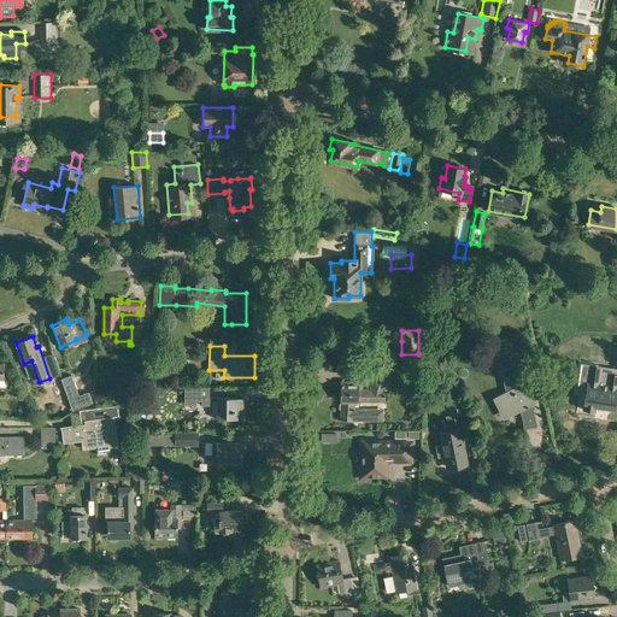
[(527,348),(513,351),(499,353),(506,392),(498,397),(503,407),(510,406),(518,403),(523,411),(522,412),(524,428),(536,425),(533,410),(532,410),(529,405),(534,404),(523,383),(521,385),(516,363),(528,360),(529,366),(536,365),(533,350),(527,351),(527,348)]
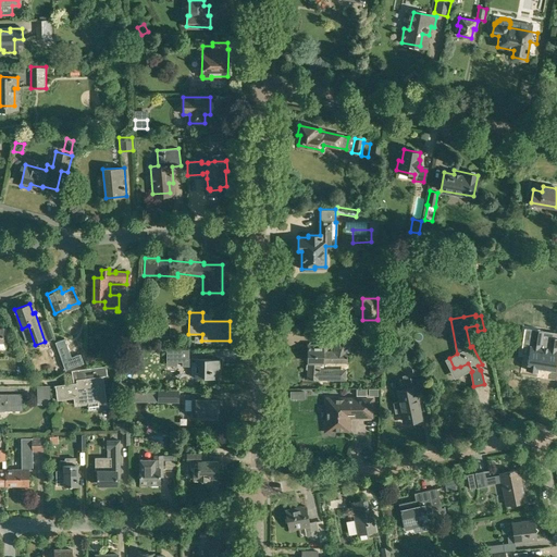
[(175,343),(175,334),(157,334),(157,344),(175,343)]
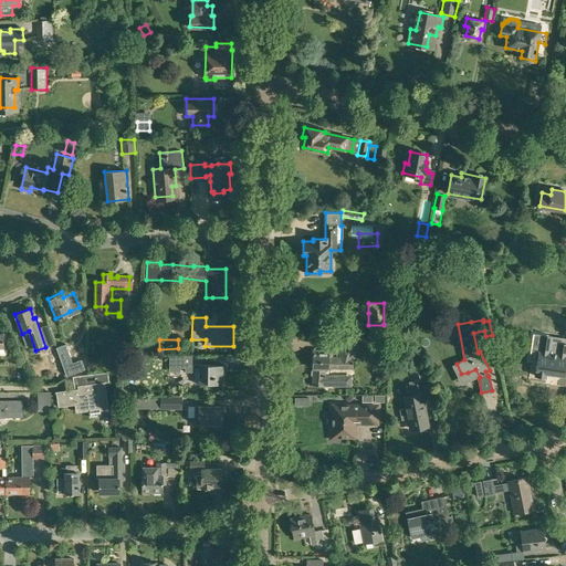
[(312,386),(324,386),(352,387),(352,375),(325,374),(325,368),(354,368),(354,359),(357,345),(343,341),(338,357),(332,356),(332,350),(321,350),(321,349),(312,349),(312,369),(313,369),(312,386)]
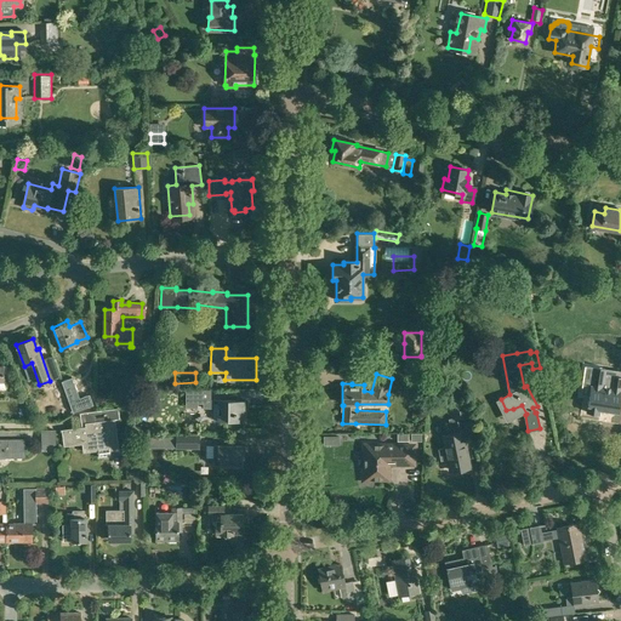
[(585,394),(590,396),(587,411),(599,414),(599,409),(619,411),(620,396),(620,377),(613,376),(610,389),(598,387),(599,383),(588,382),(584,387),(585,394)]
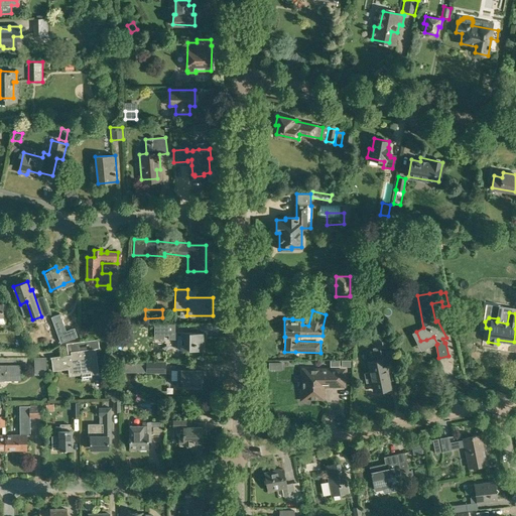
[(60,313),(51,316),(60,343),(78,337),(75,328),(67,331),(60,313)]
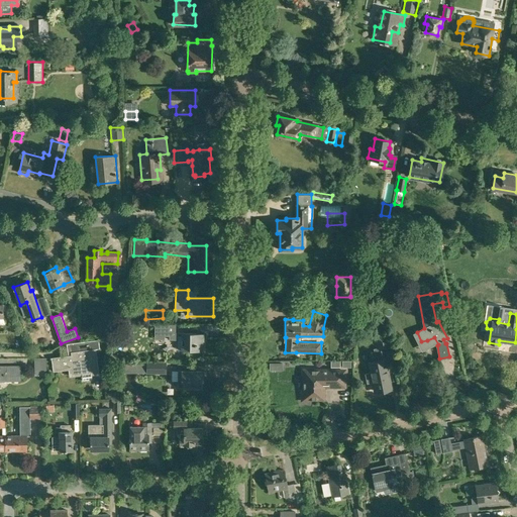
[(53,347),(59,344),(52,323),(44,325),(53,347)]
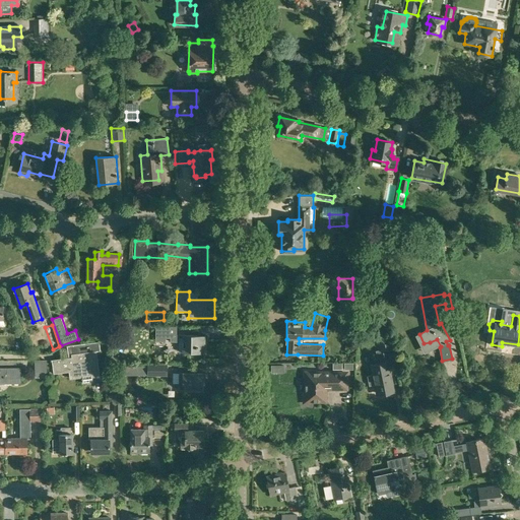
[(155,337),(171,337),(170,341),(179,341),(179,352),(205,352),(205,335),(182,334),(182,335),(171,334),(171,326),(155,326),(155,337)]
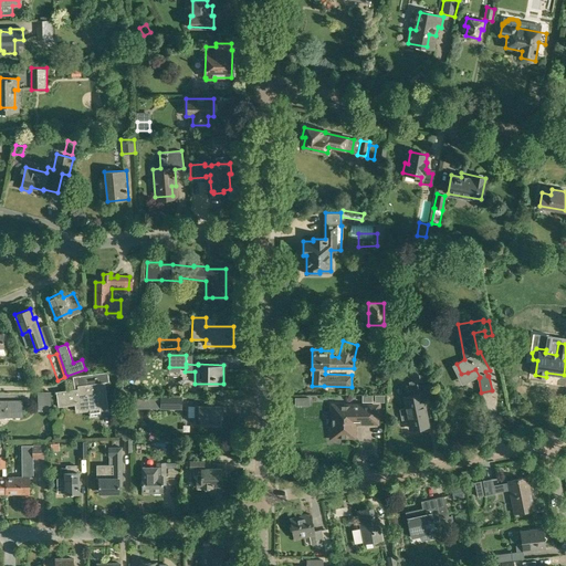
[(405,398),(407,407),(399,409),(401,419),(409,418),(411,428),(428,425),(421,395),(419,381),(426,379),(422,363),(408,366),(410,381),(409,381),(412,397),(405,398)]
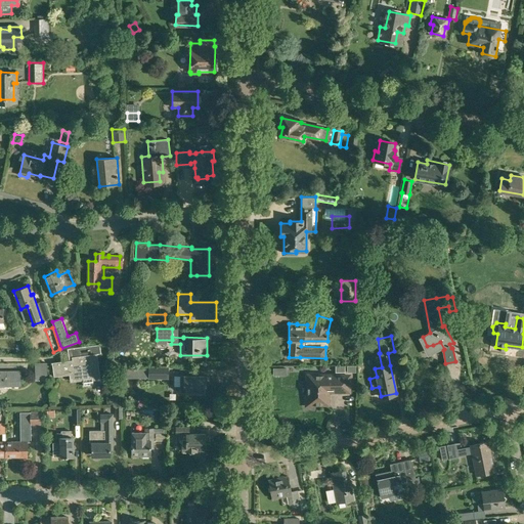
[(69,360),(52,362),(53,377),(70,375),(71,382),(83,380),(83,385),(93,384),(93,380),(100,379),(97,353),(101,353),(99,344),(68,348),(69,360)]
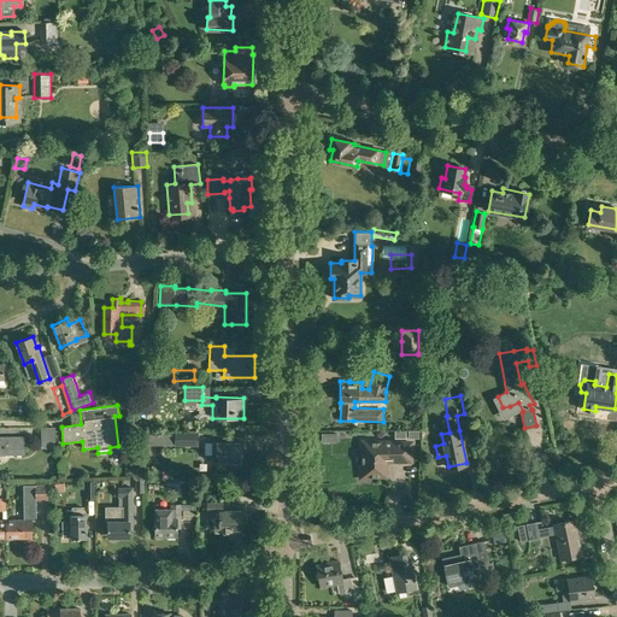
[(40,448),(56,447),(56,427),(39,428),(39,440),(40,448)]
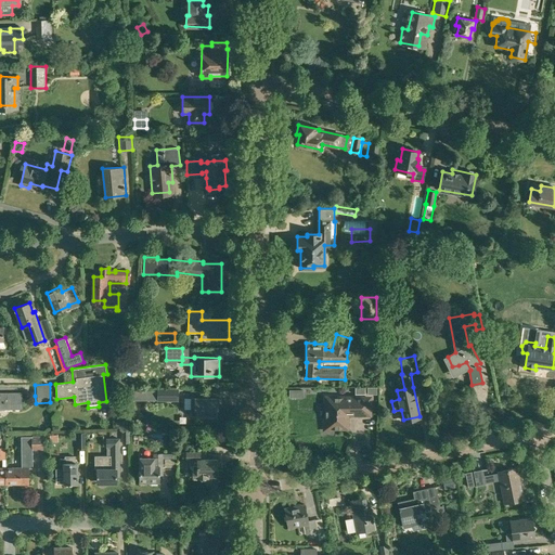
[(152,397),(157,397),(157,401),(179,401),(179,389),(157,389),(157,391),(152,391),(152,397)]
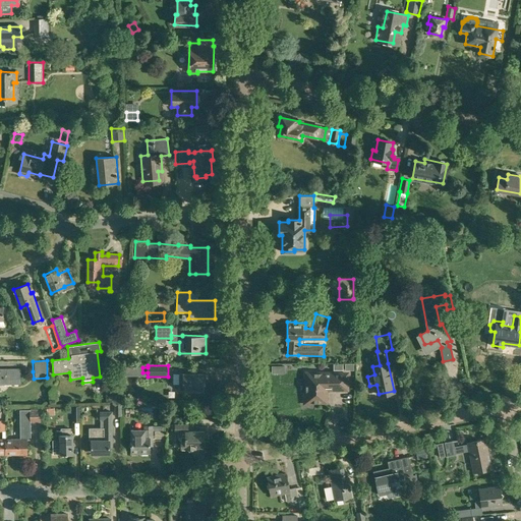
[(137,375),(137,366),(123,366),(123,375),(137,375)]
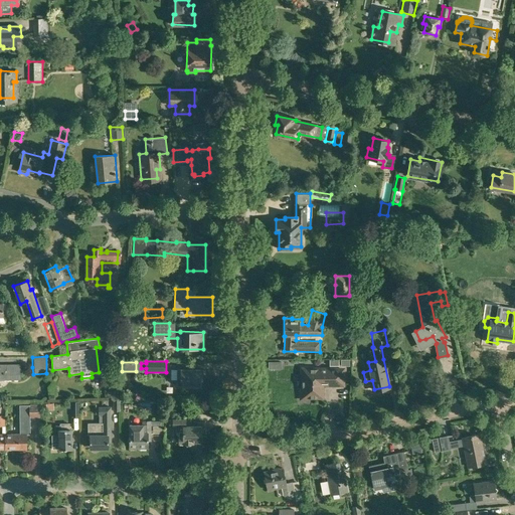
[(0,379),(20,379),(20,367),(20,364),(0,364),(0,379)]
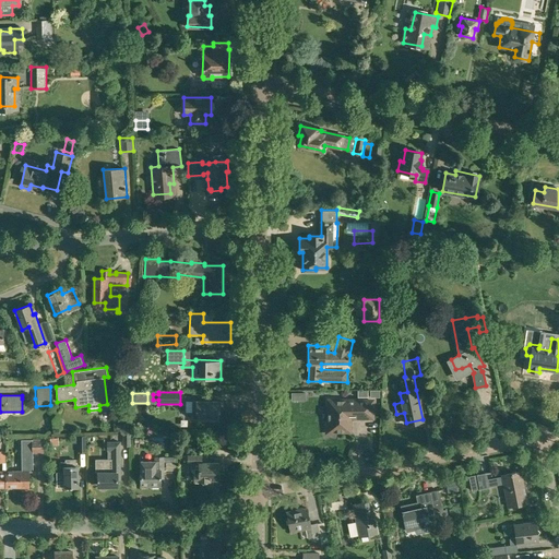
[(192,413),(197,413),(197,419),(219,419),(219,401),(197,401),(192,401),(192,413)]
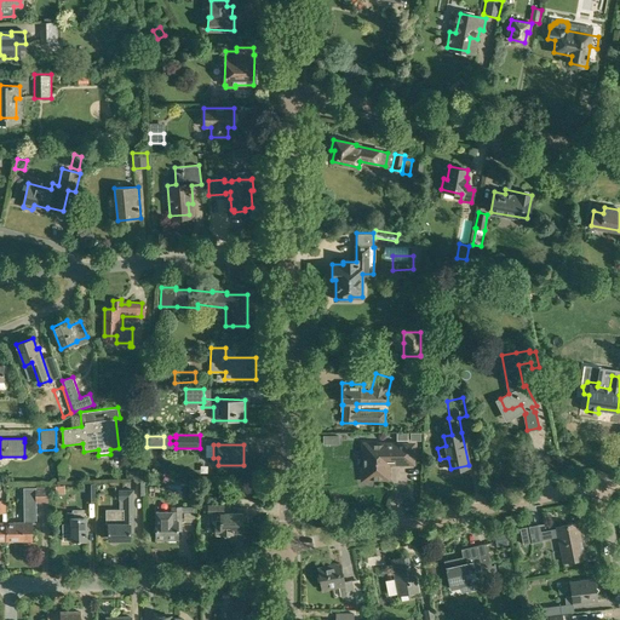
[(413,463),(413,445),(365,445),(365,469),(361,472),(361,477),(365,481),(371,481),(373,477),(388,477),(388,466),(385,466),(385,464),(389,460),(391,460),(391,463),(413,463)]
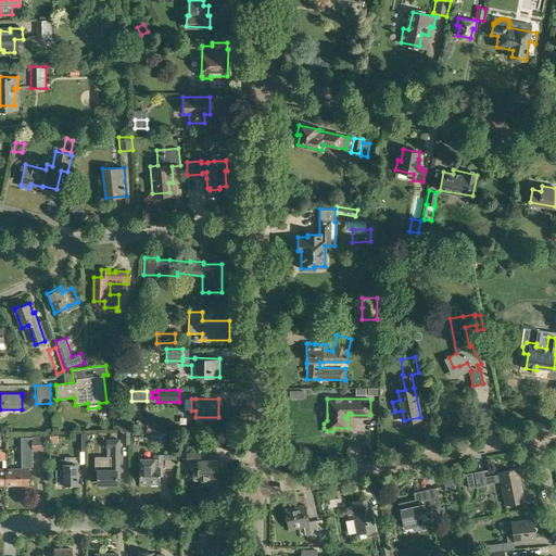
[(21,468),(5,468),(5,484),(20,484),(20,480),(28,480),(28,469),(33,469),(33,450),(43,450),(43,437),(21,437),(21,468)]
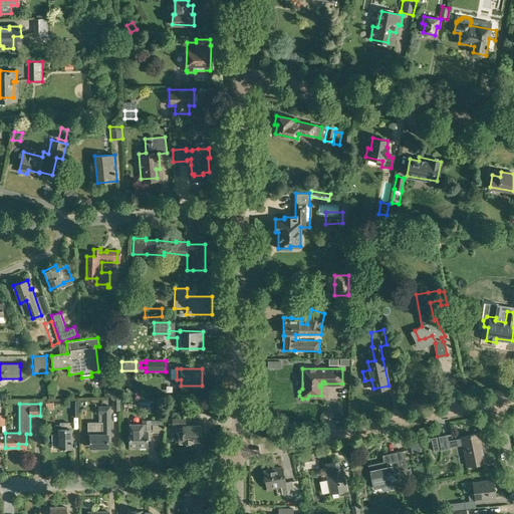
[(87,434),(90,434),(90,448),(107,448),(107,441),(110,441),(110,406),(98,406),(98,415),(99,415),(99,422),(87,422),(87,434)]
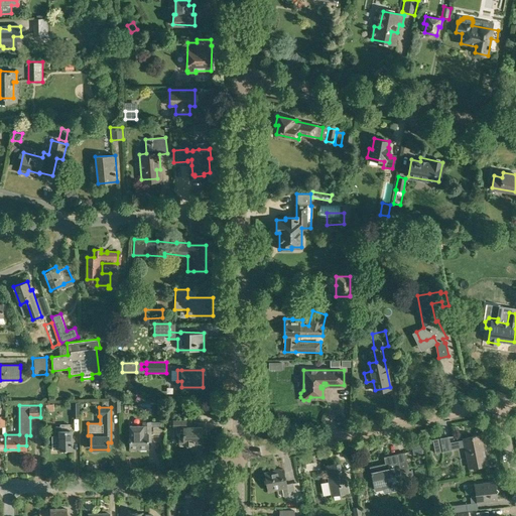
[(169,427),(173,427),(175,427),(175,432),(179,432),(179,443),(185,443),(185,445),(186,446),(188,446),(190,445),(191,445),(191,443),(194,443),(194,442),(202,442),(203,427),(185,427),(186,421),(169,420),(169,427)]
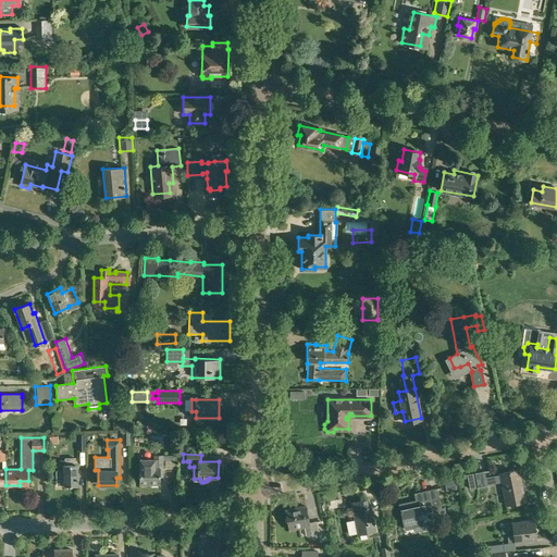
[(160,477),(163,477),(162,456),(155,456),(155,459),(140,459),(140,485),(160,484),(160,477)]
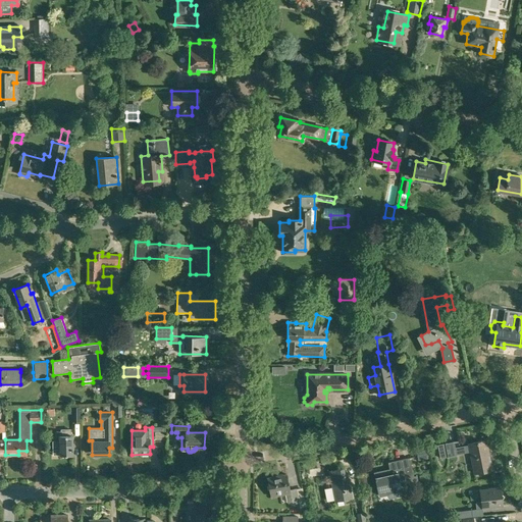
[(167,444),(167,428),(157,428),(157,442),(167,444)]
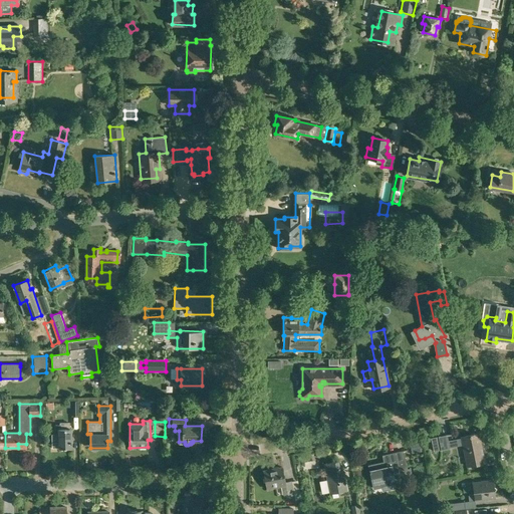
[(58,449),(71,448),(71,429),(69,429),(69,423),(60,423),(60,425),(55,425),(55,435),(51,435),(51,440),(58,440),(58,449)]
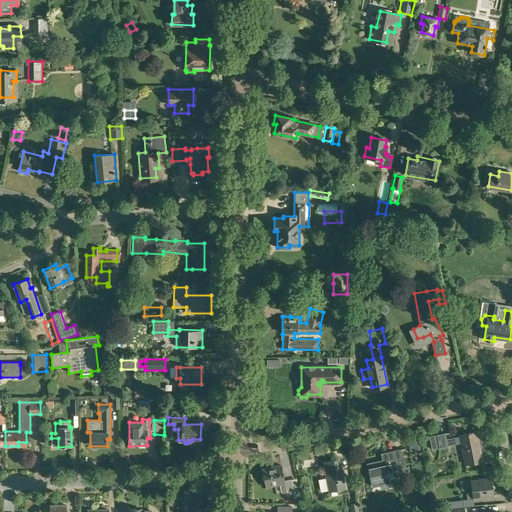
[(483,461),(477,431),(459,435),(465,464),(483,461)]
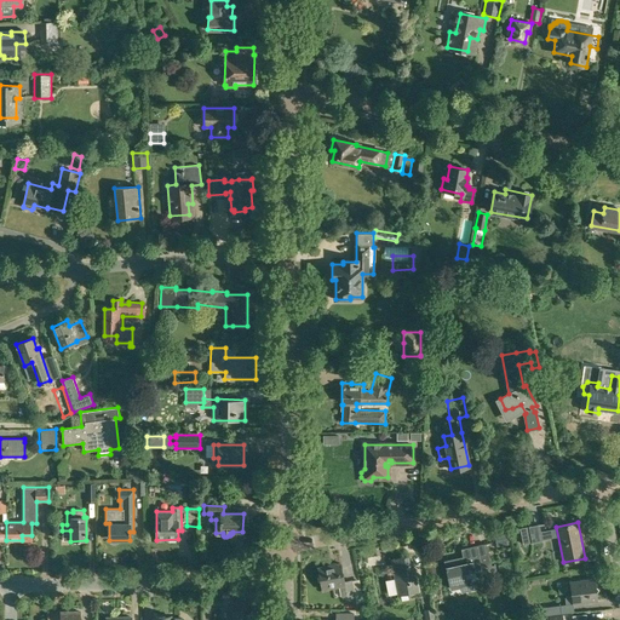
[(539,524),(520,528),(523,544),(532,543),(533,543),(543,541),(539,524)]
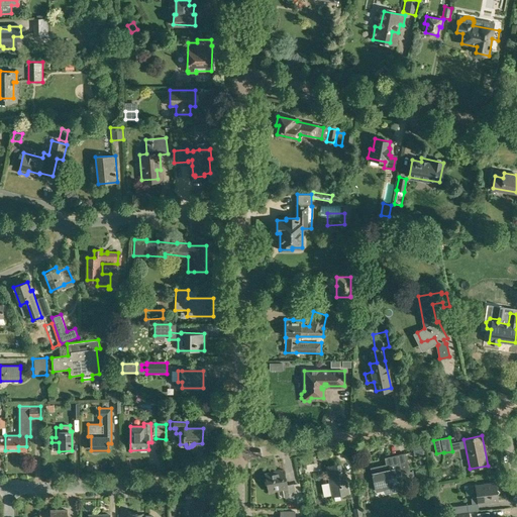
[(412,446),(414,455),(425,453),(423,444),(412,446)]
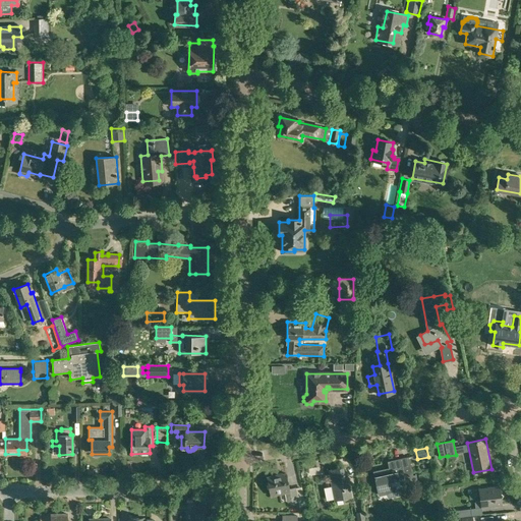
[(387,461),(389,467),(372,471),(373,476),(378,493),(386,490),(388,498),(403,494),(399,478),(413,475),(409,456),(387,461)]
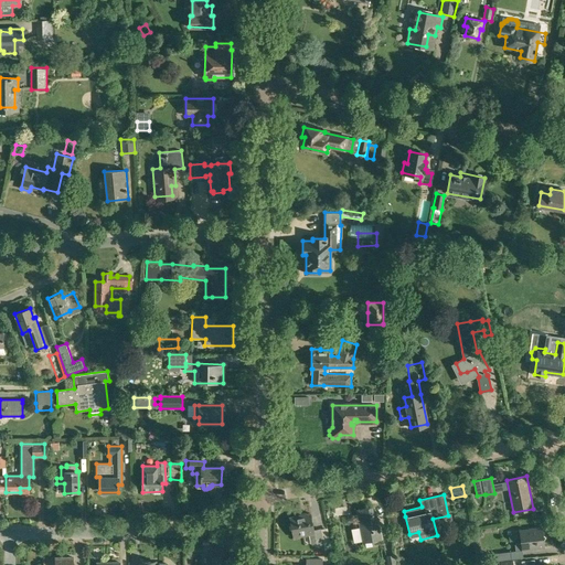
[(356,510),(360,528),(353,529),(355,542),(362,541),(363,542),(382,539),(377,518),(374,519),(372,508),(356,510)]
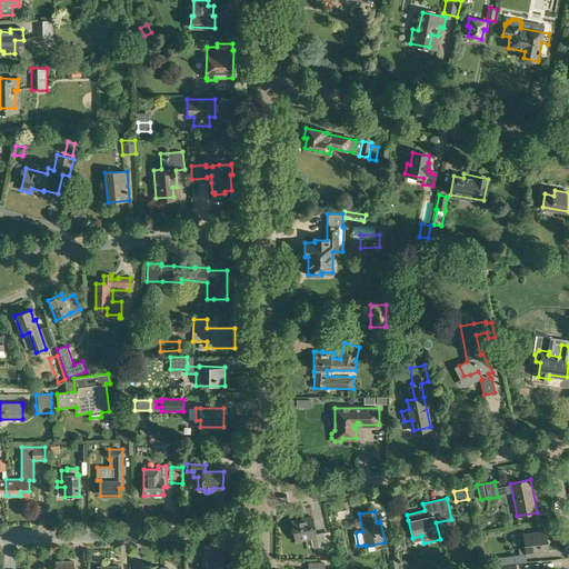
[(291,520),(296,541),(312,538),(315,548),(319,547),(326,546),(322,532),(316,535),(312,517),(291,520)]
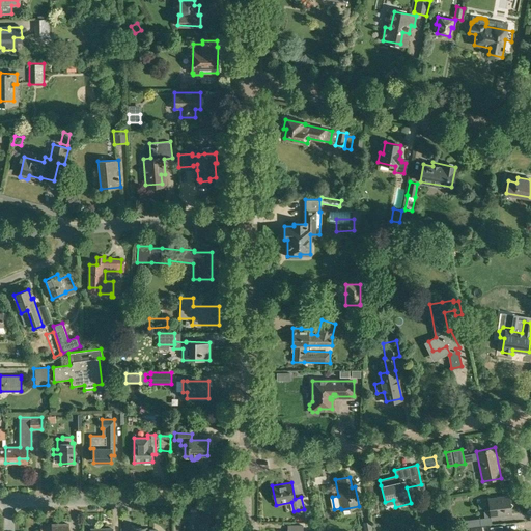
[(364,483),(367,500),(373,499),(370,482),(364,483)]
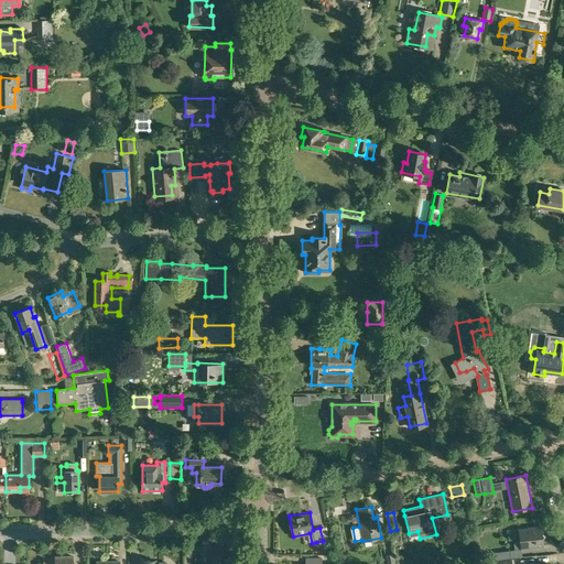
[(520,543),(513,543),(513,550),(520,549),(520,550),(543,546),(541,528),(518,530),(520,543)]
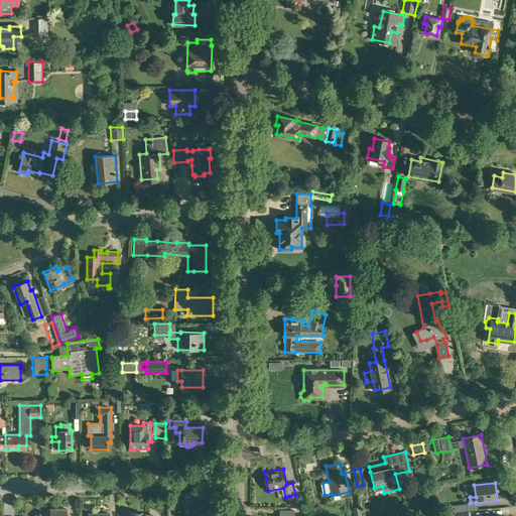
[(191,500),(190,515),(209,515),(210,512),(205,512),(204,500),(191,500)]
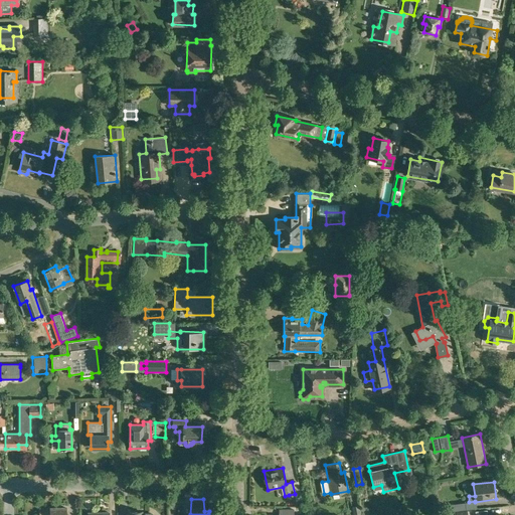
[(450,511),(466,509),(465,502),(449,504),(450,511)]
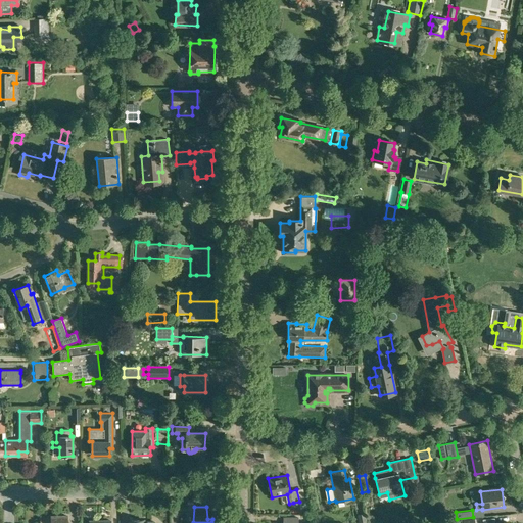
[(358,515),(359,522),(367,522),(365,513),(358,515)]
